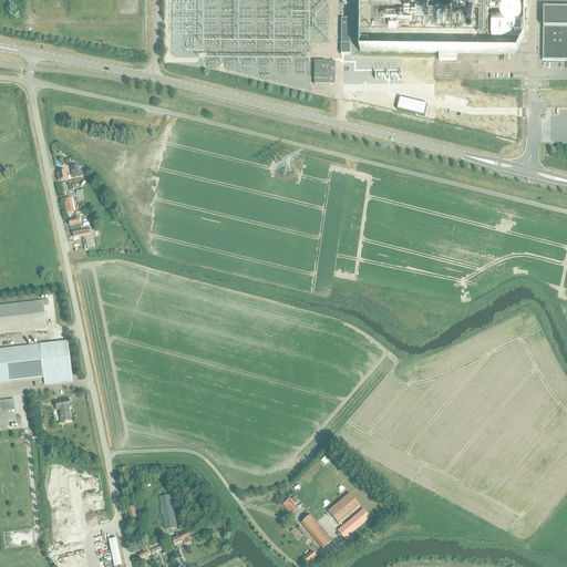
[(523,0),(522,0),(500,0),(501,0),(501,2),(502,4),(503,6),(504,8),(506,9),(508,9),(511,10),(513,10),(515,9),(516,9),(518,7),(521,4),(522,2),(523,0)]
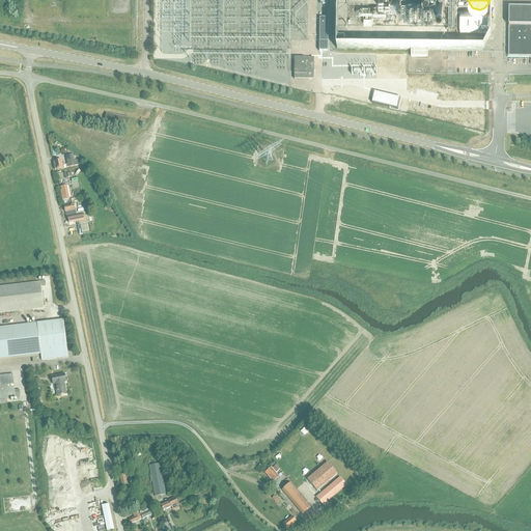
[(510,56),(530,56),(530,7),(512,7),(511,26),(510,26),(510,56)]
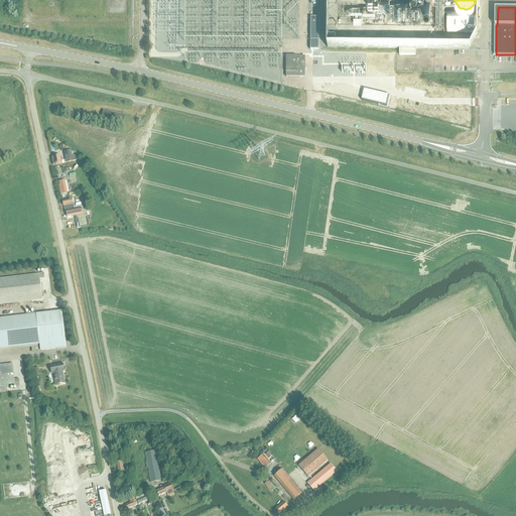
[(477,10),(449,10),(449,31),(477,32),(477,10)]
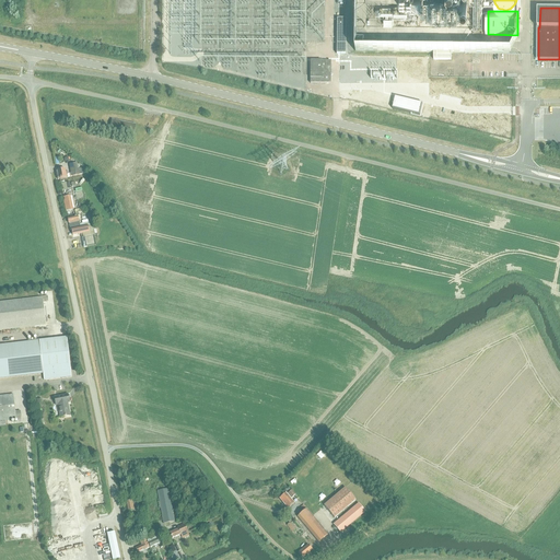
[(346,19),(337,19),(337,54),(346,54),(346,19)]
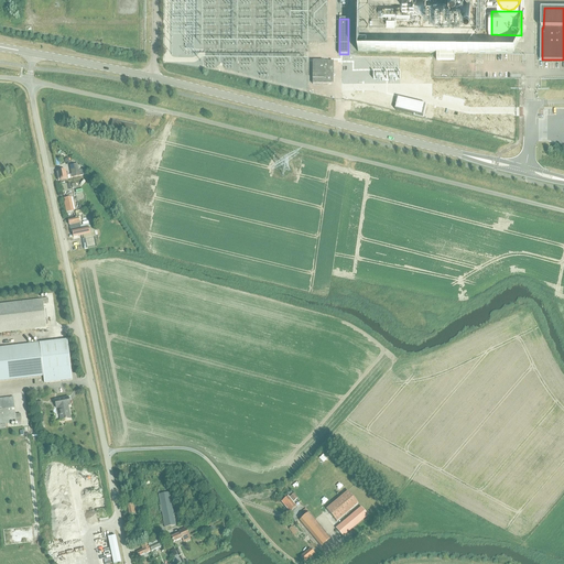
[(313,84),(333,84),(333,62),(324,62),(313,62),(312,79),(313,79),(313,84)]
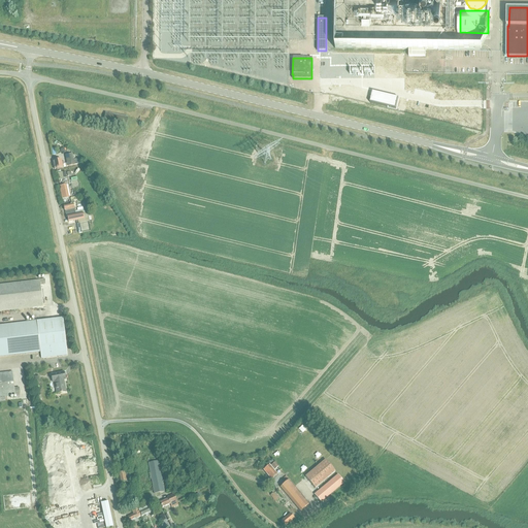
[(372,92),(370,103),(382,106),(396,109),(398,98),(384,95),(372,92)]
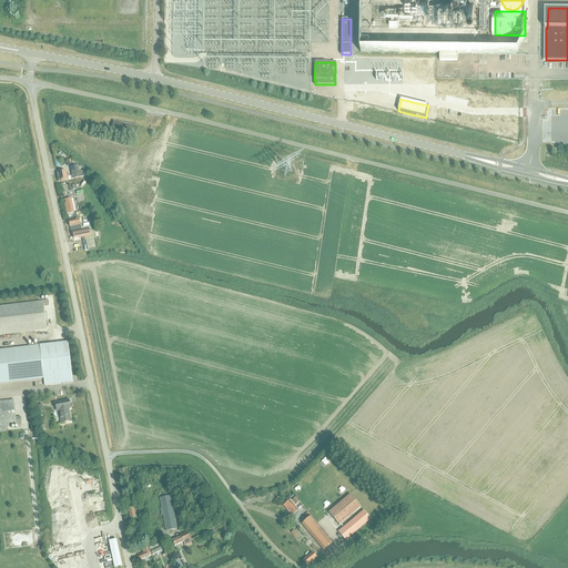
[(111,132),(135,137),(138,127),(113,122),(111,132)]
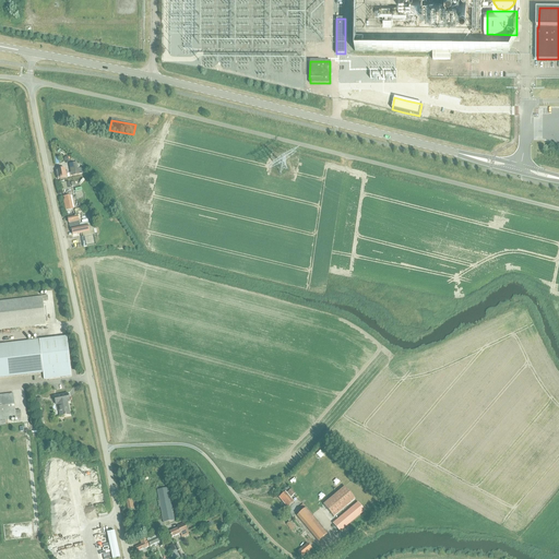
[(69,165),(71,177),(79,175),(76,163),(69,165)]
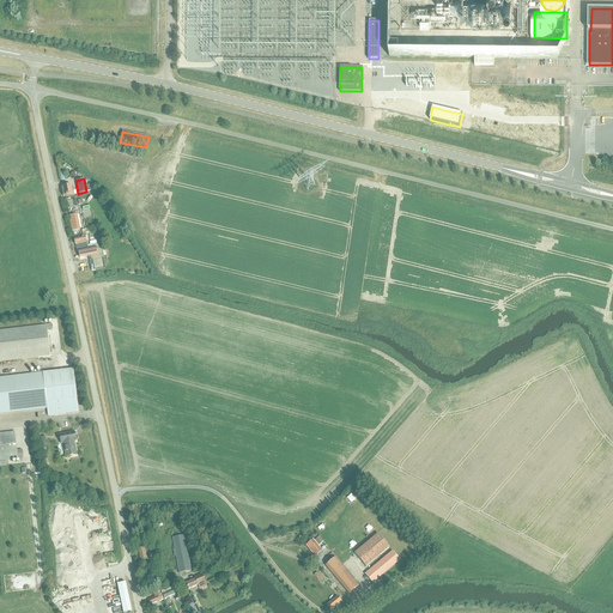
[(61,188),(64,196),(73,195),(71,186),(61,188)]
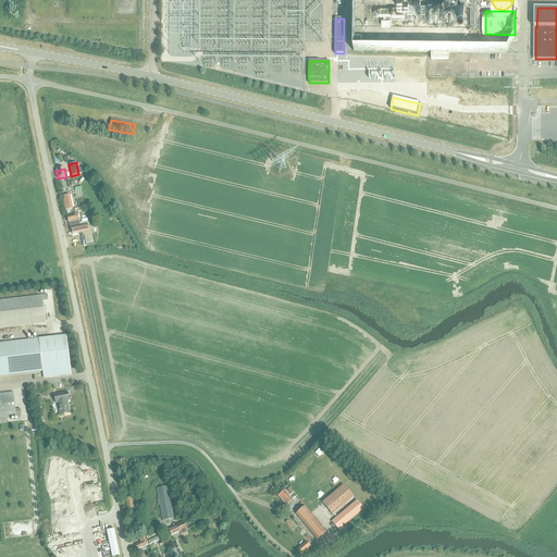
[(65,210),(71,209),(72,209),(69,196),(63,197),(65,210)]
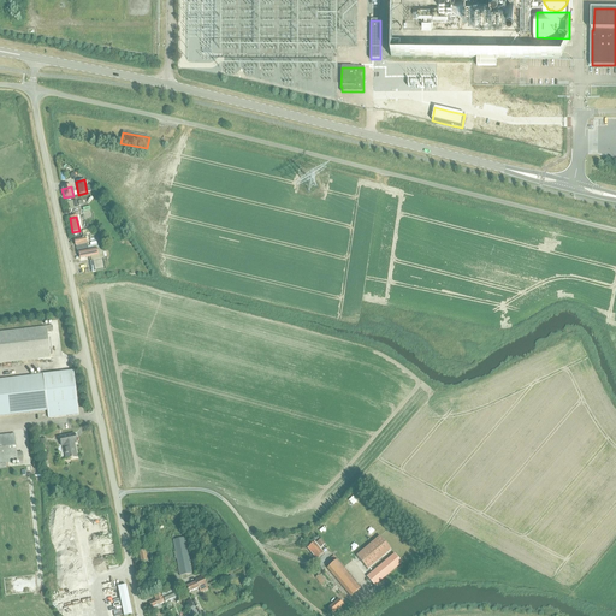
[(86,238),(75,241),(77,253),(78,253),(81,259),(90,258),(92,261),(104,259),(104,258),(107,258),(105,250),(102,250),(102,249),(99,249),(98,244),(96,242),(89,243),(90,247),(88,247),(86,238)]
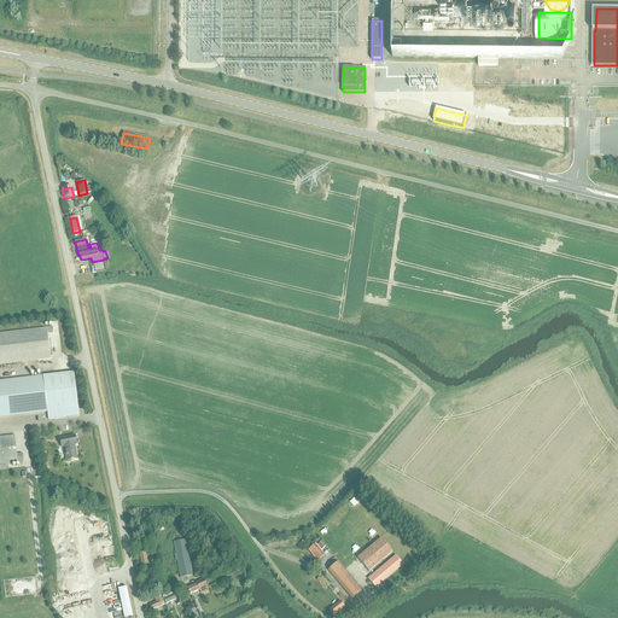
[(0,333),(0,365),(50,359),(47,334),(53,333),(52,327),(46,328),(0,333)]
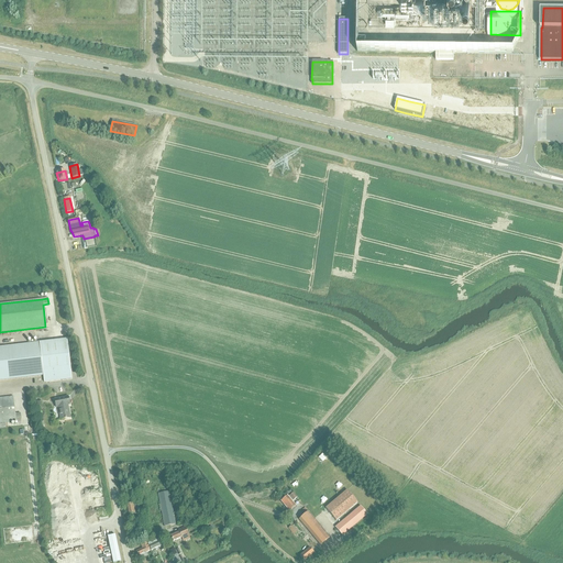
[(40,343),(0,348),(0,379),(43,375),(44,383),(72,379),(67,340),(40,343)]
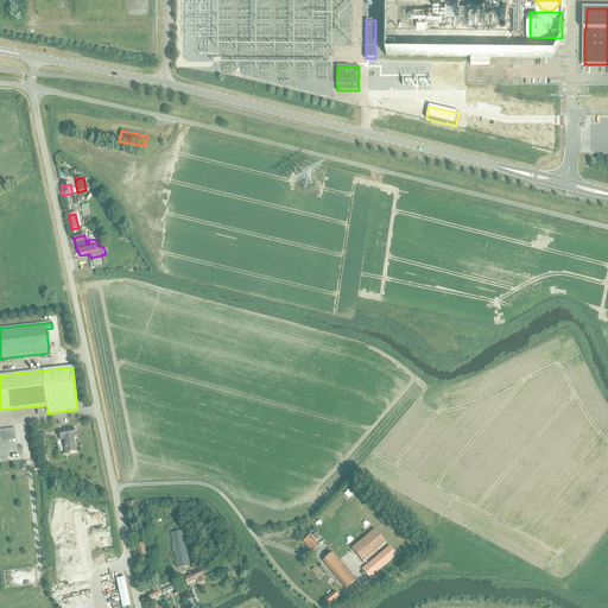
[(14,429),(0,430),(0,457),(18,455),(18,458),(24,458),(23,455),(21,447),(17,448),(14,429)]
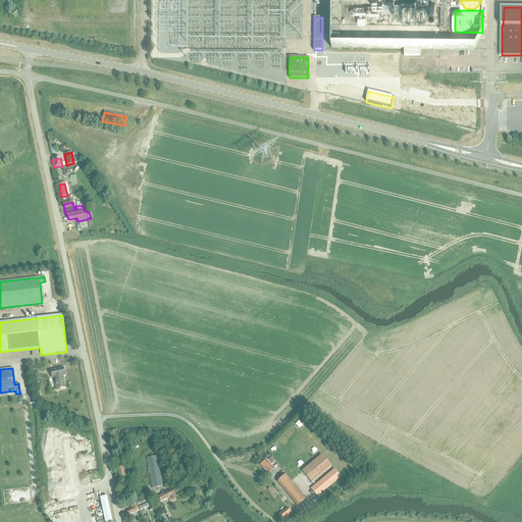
[(52,378),(54,378),(56,389),(65,387),(63,376),(64,375),(64,372),(58,373),(58,369),(50,371),(52,378)]
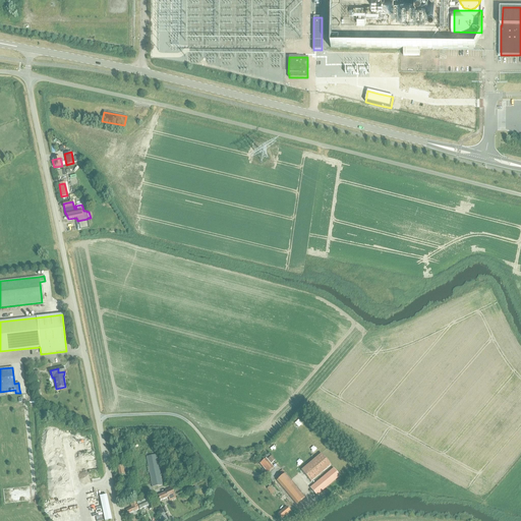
[(299,427),(303,423),(299,418),(295,422),(299,427)]
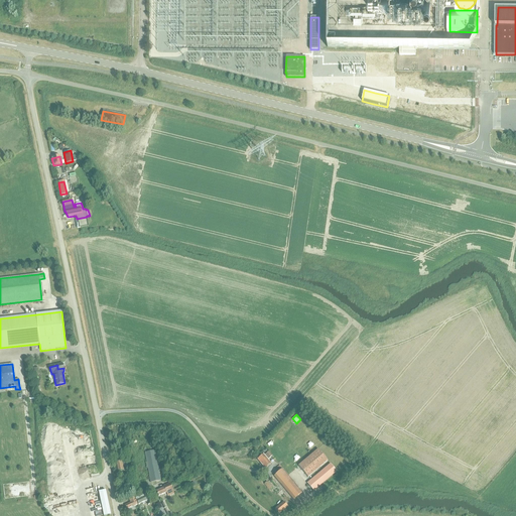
[(310,428),(306,432),(310,437),(314,433),(310,428)]
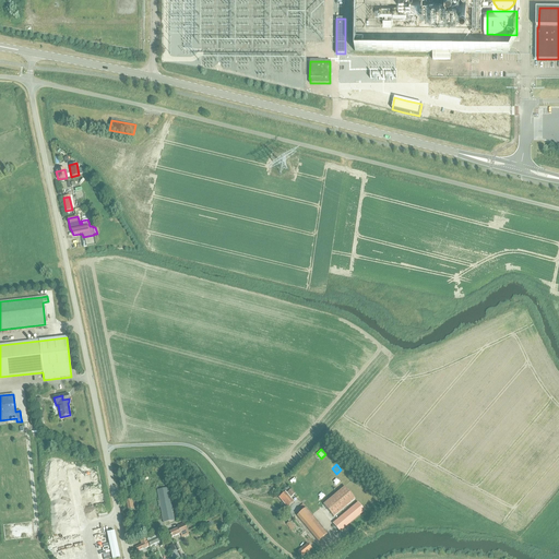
[(306,476),(310,472),(306,467),(301,473),(306,476)]
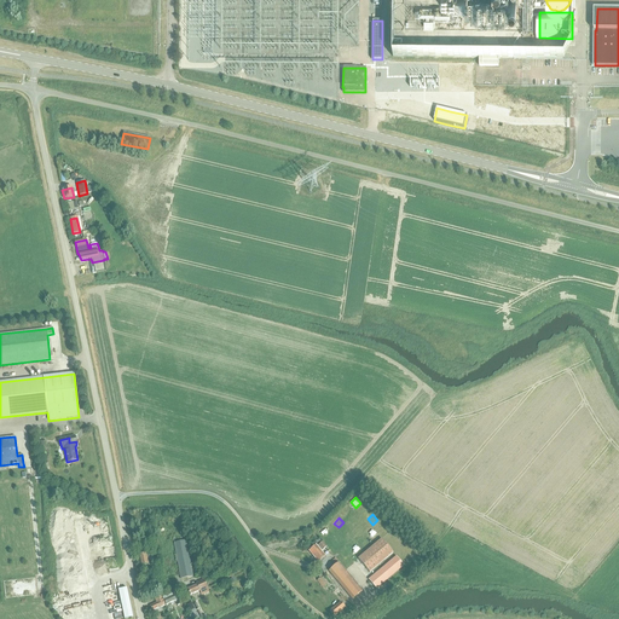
[(358,559),(369,573),(393,553),(381,539),(358,559)]
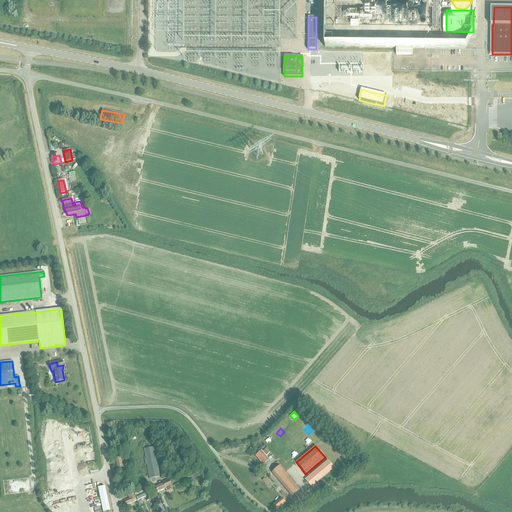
[(154,447),(143,449),(149,479),(160,477),(154,447)]
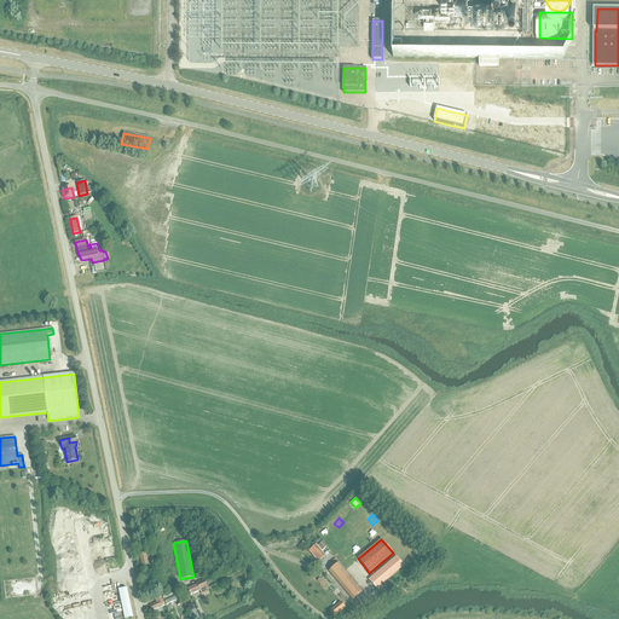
[(322,551),(327,548),(322,543),(317,547),(316,545),(308,551),(318,562),(325,556),(322,551)]
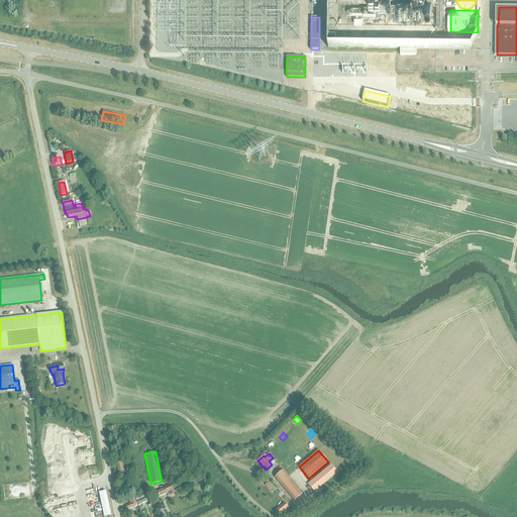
[(115,463),(117,473),(120,473),(121,476),(128,474),(127,471),(130,470),(128,461),(125,461),(125,462),(122,463),(121,462),(115,463)]
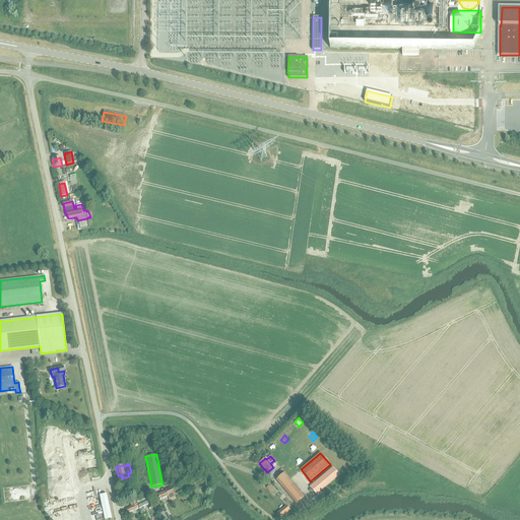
[(309,488),(316,495),(339,475),(333,467),(309,488)]
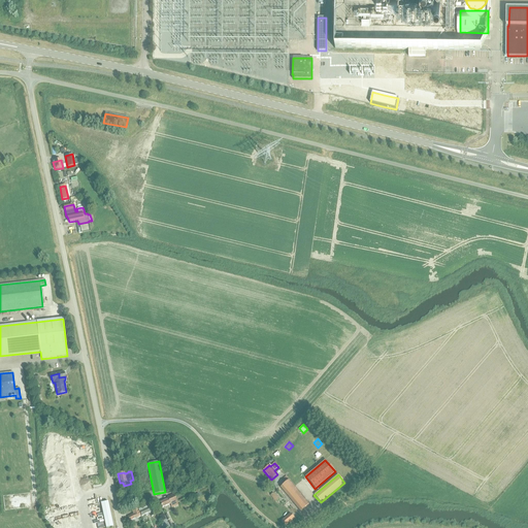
[(281,488),(300,512),(309,504),(289,481),(281,488)]
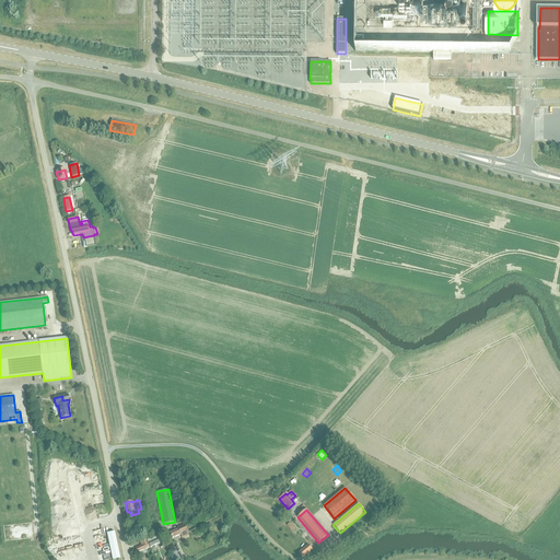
[(178,531),(170,534),(172,539),(183,534),(185,538),(189,537),(184,525),(177,528),(178,531)]
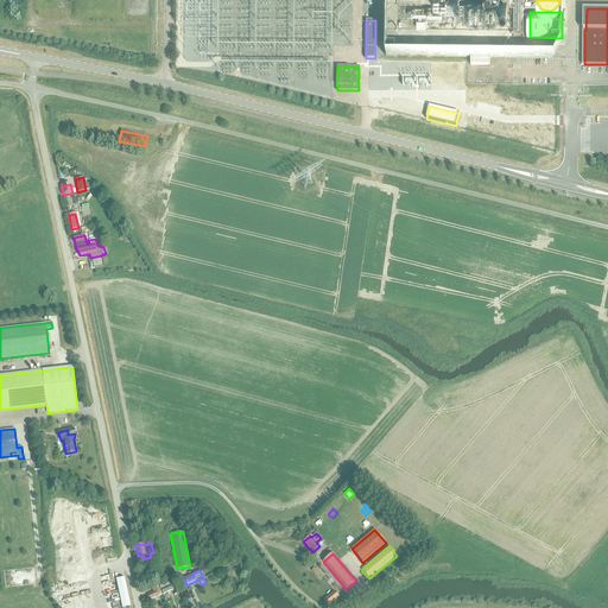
[(121,607),(125,607),(131,607),(125,578),(116,580),(121,607)]
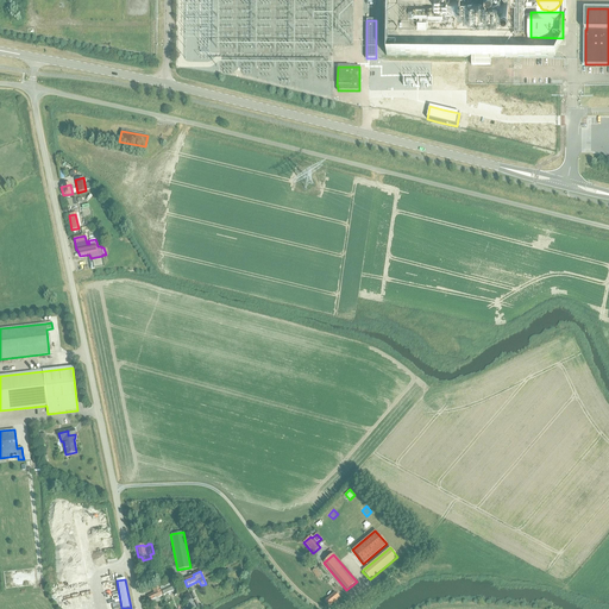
[(159,588),(163,596),(173,591),(169,584),(159,588)]
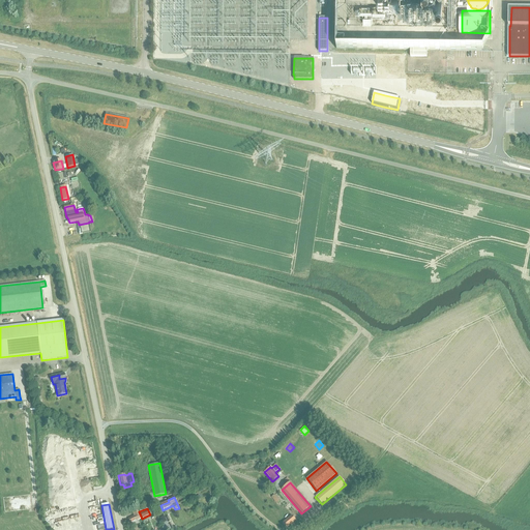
[(138,510),(133,512),(135,517),(128,520),(130,524),(131,527),(139,524),(138,521),(141,519),(138,510)]
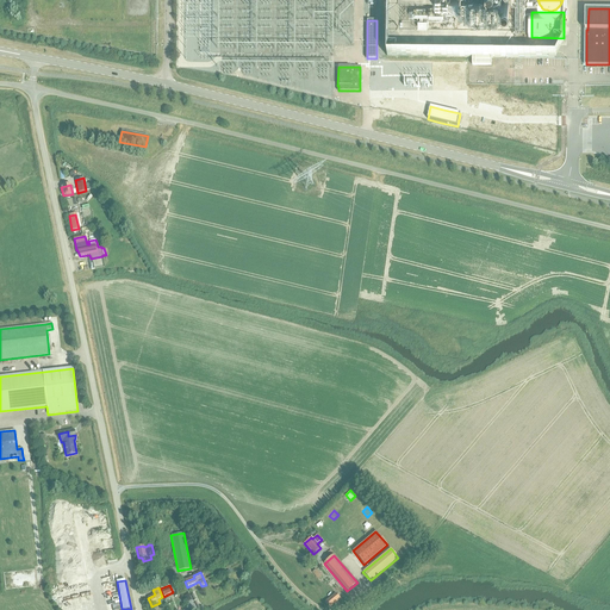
[(324,602),(329,608),(340,599),(335,593),(324,602)]
